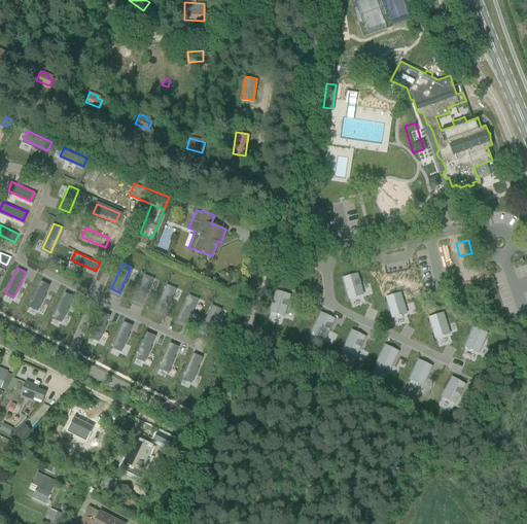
[(357,272),(343,276),(349,297),(363,292),(357,272)]
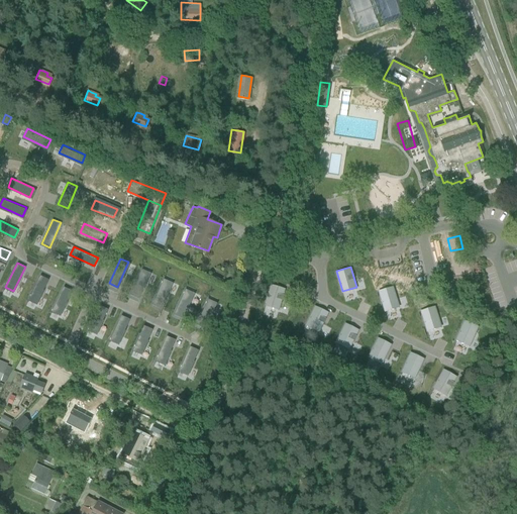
[(141,268),(129,293),(137,297),(149,272),(141,268)]
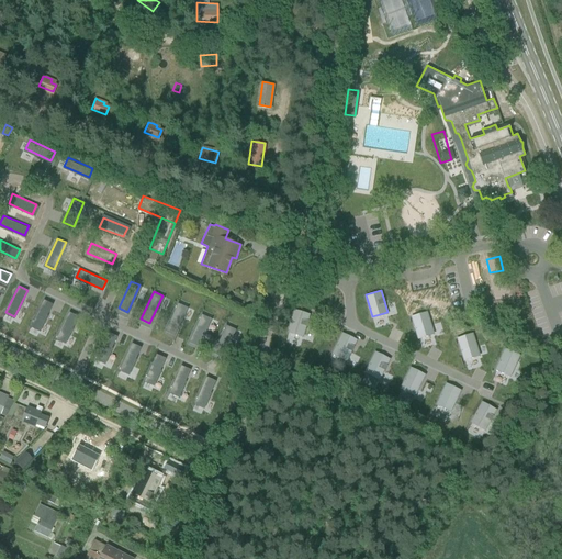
[(44,299),(32,325),(40,330),(53,303),(44,299)]
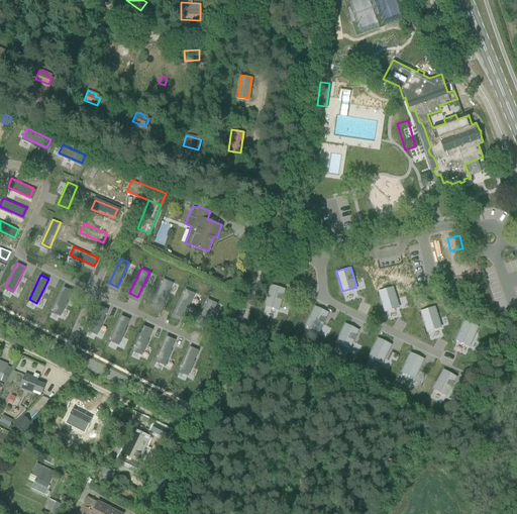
[(163,278),(151,303),(160,306),(171,281),(163,278)]
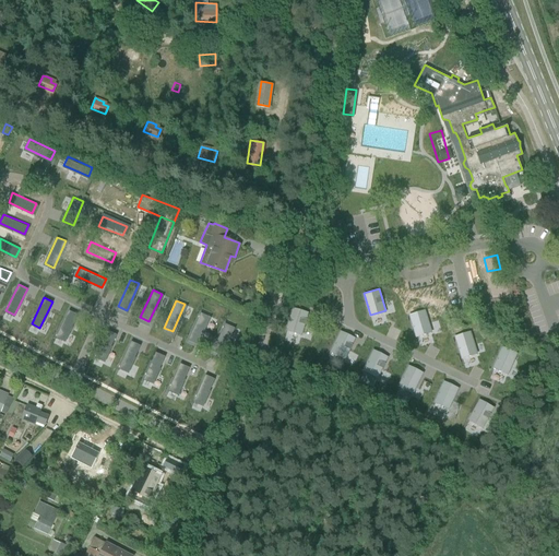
[(293,306),(286,328),(301,332),(308,311),(293,306)]
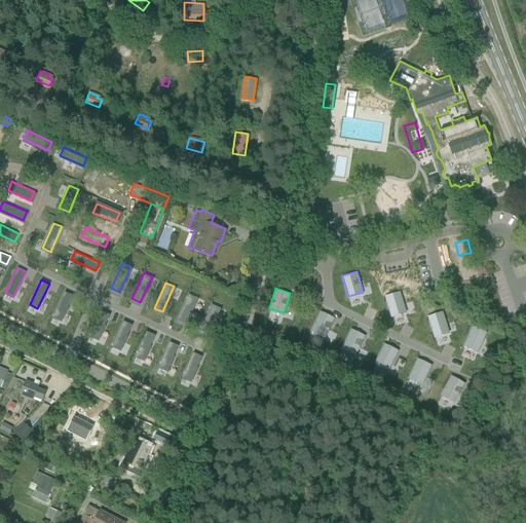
[(66,291),(53,315),(63,320),(74,295),(66,291)]
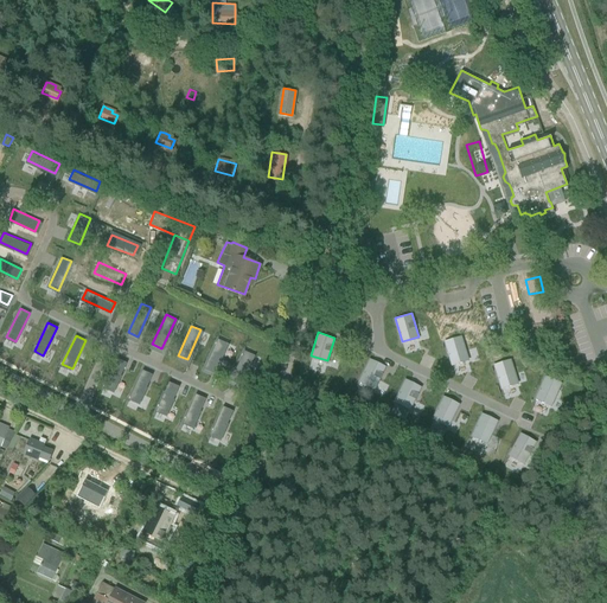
[(461,335),(445,340),(452,364),(468,359),(461,335)]
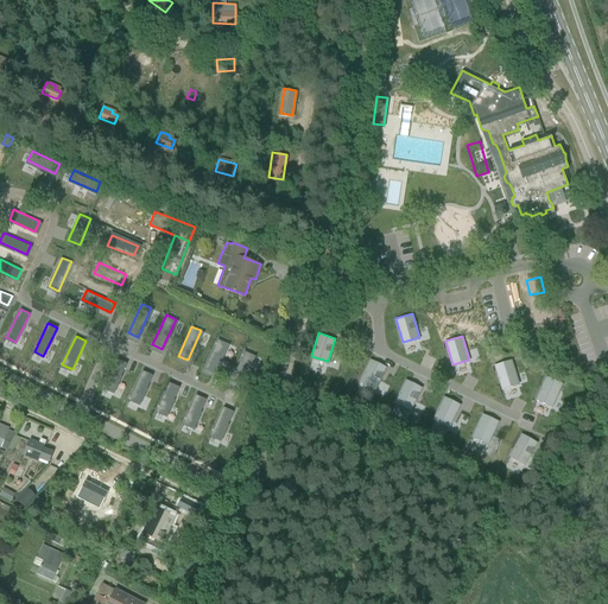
[(217,338),(204,368),(214,372),(227,343),(217,338)]
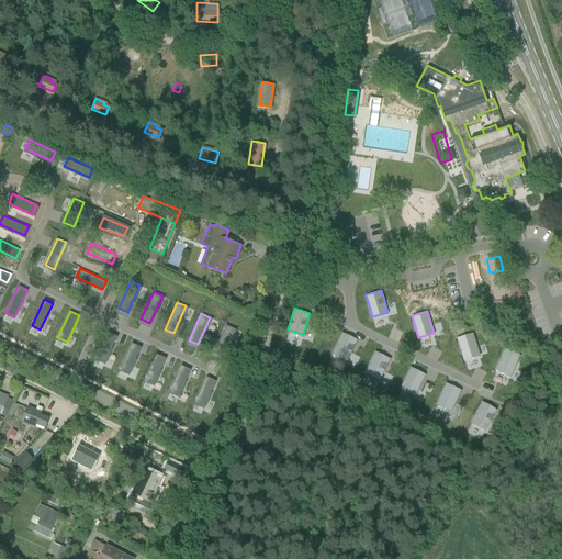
[(225,324),(213,351),(222,355),(234,327),(225,324)]
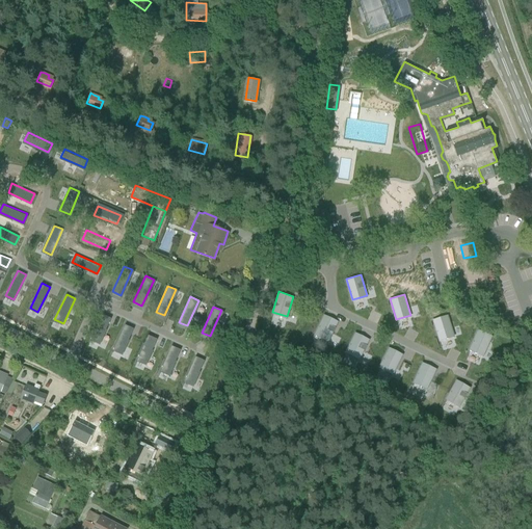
[(101,313),(89,339),(98,342),(109,317),(101,313)]
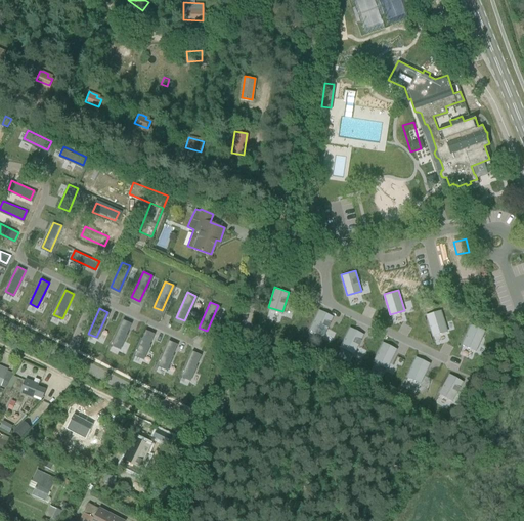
[(319,309),(309,329),(323,336),(333,315),(319,309)]
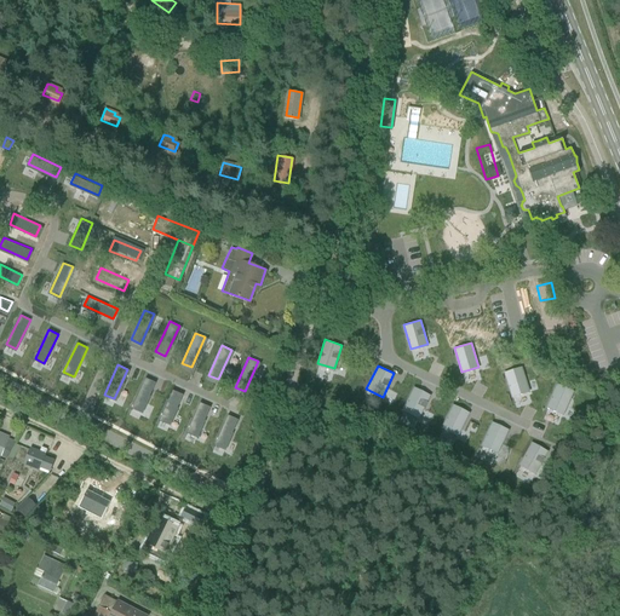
[(520,366),(504,372),(511,396),(528,390),(520,366)]
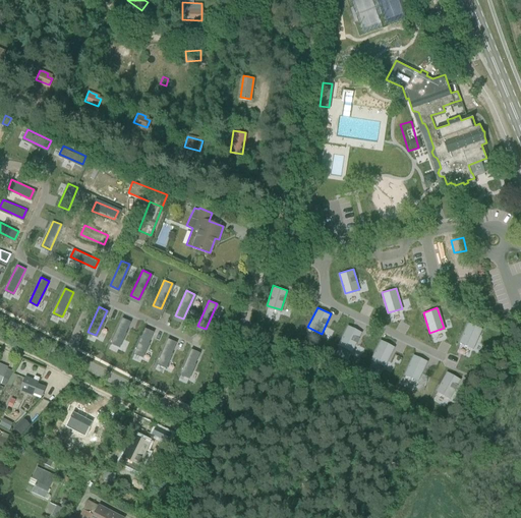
[(121,317),(110,342),(118,346),(129,321),(121,317)]
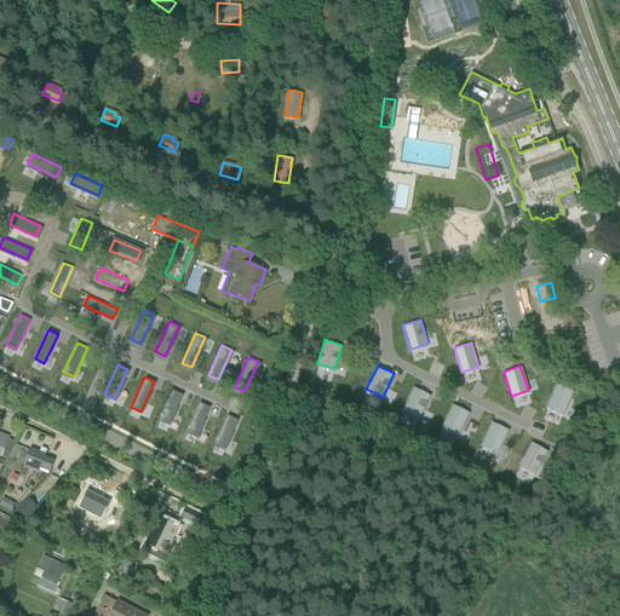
[(556,383),(546,406),(562,413),(572,390),(556,383)]
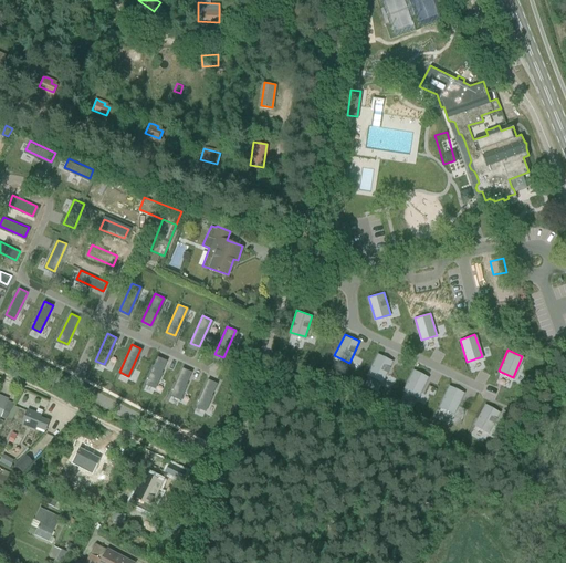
[(378,353),(368,374),(383,381),(392,360),(378,353)]
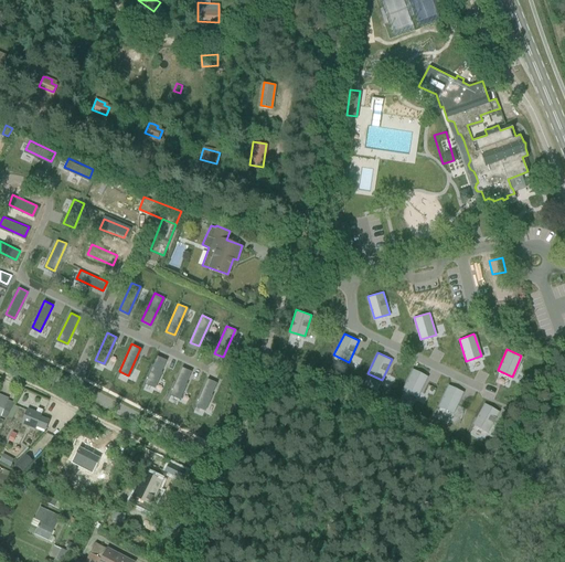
[(157,354),(145,382),(153,386),(166,359),(157,354)]
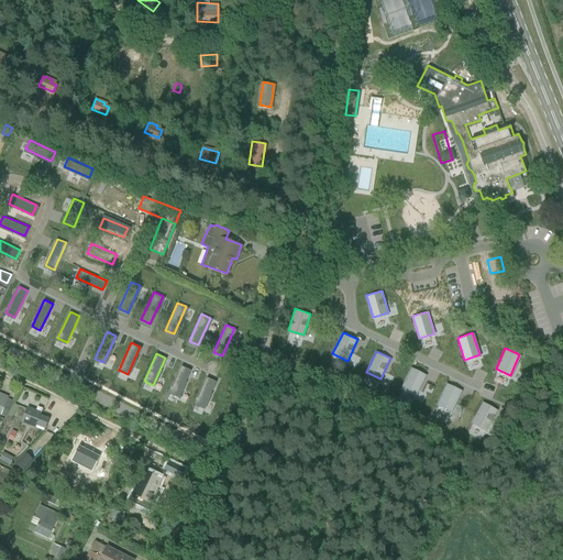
[(180,365),(168,393),(178,396),(190,369),(180,365)]
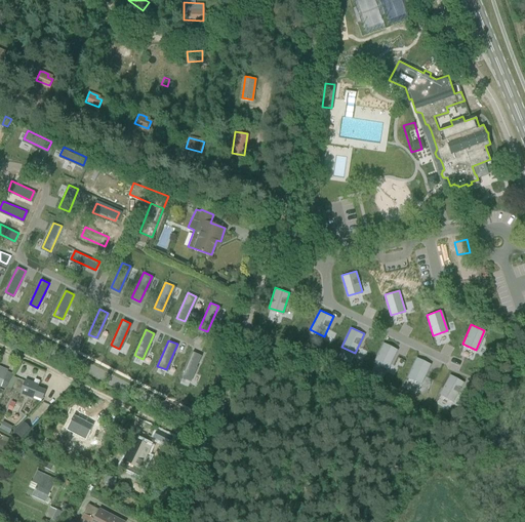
[(384,343),(374,361),(388,368),(397,349),(384,343)]
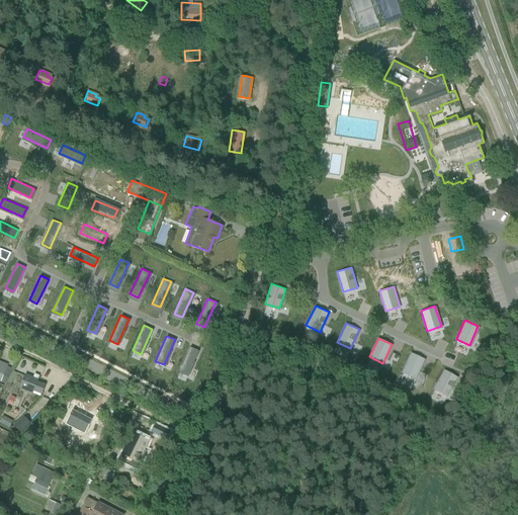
[(190,346),(179,371),(187,375),(198,350),(190,346)]
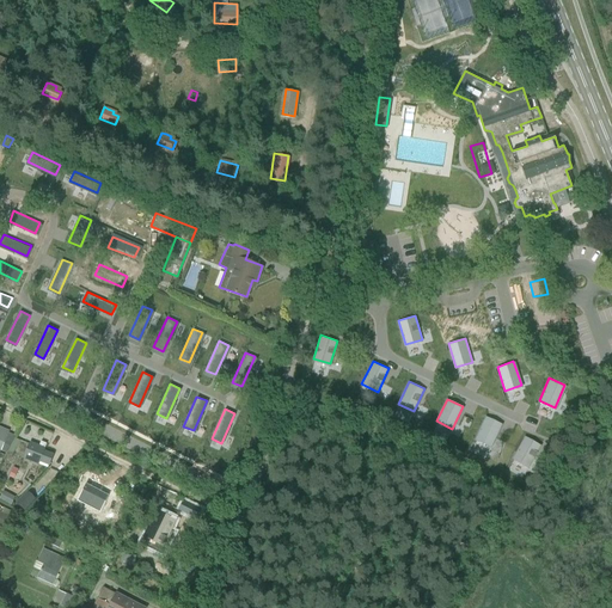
[(487,416),(476,438),(491,446),(502,423),(487,416)]
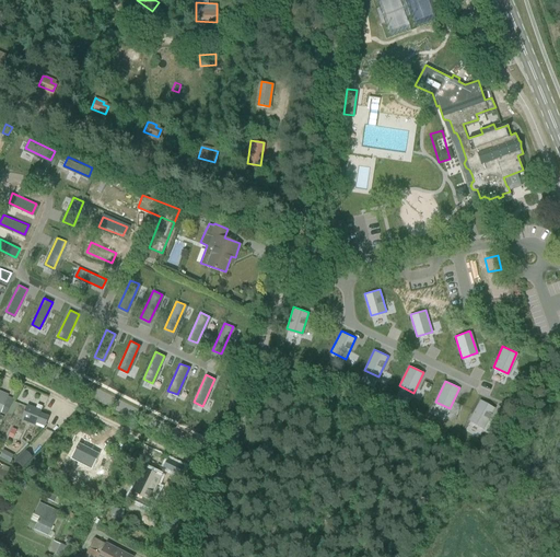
[(479,399),(468,419),(482,428),(493,407),(479,399)]
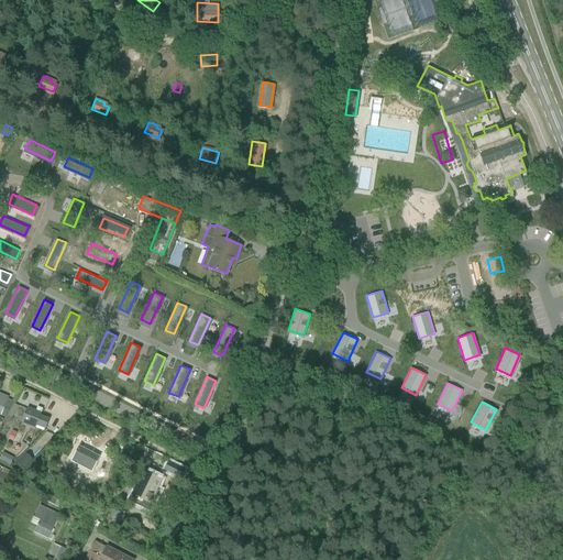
[(23,417),(22,420),(35,426),(36,423),(44,426),(47,417),(40,414),(42,407),(37,405),(35,409),(26,406),(23,417)]
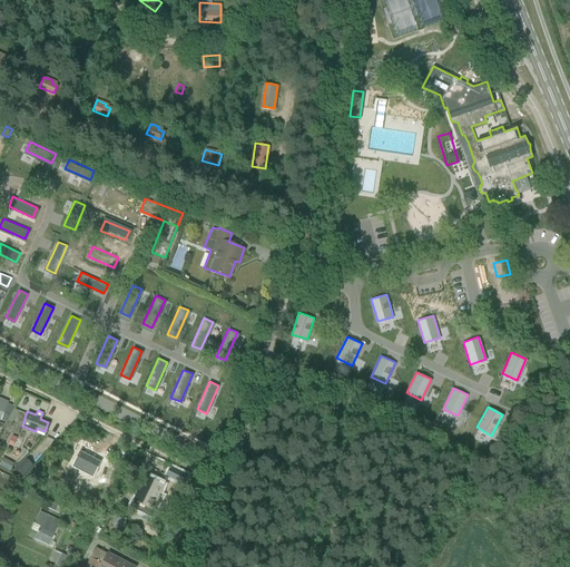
[(77,450),(74,465),(94,469),(97,456),(77,450)]
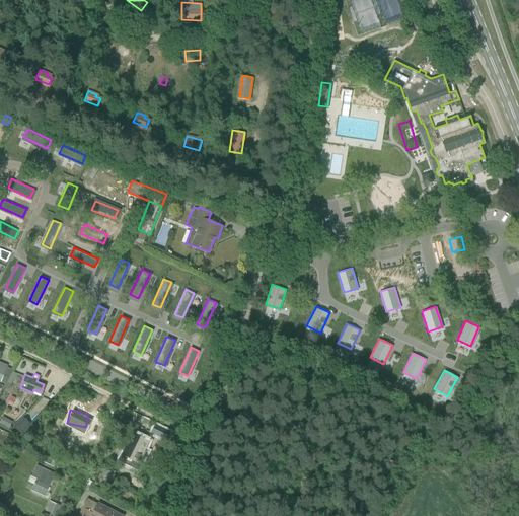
[(2,415),(0,419),(0,421),(8,427),(12,420),(2,415)]
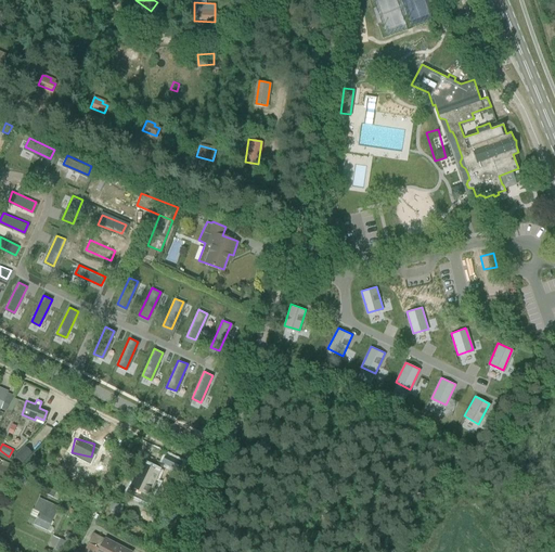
[(24,444),(13,454),(21,462),(31,451),(24,444)]
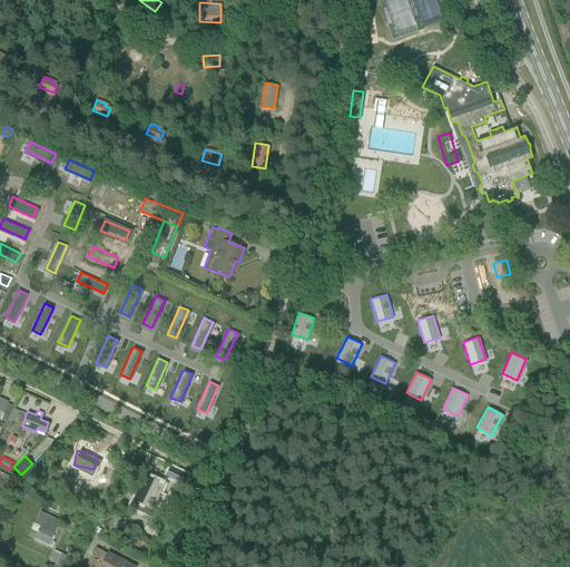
[(159,484),(143,475),(130,498),(148,507),(159,484)]
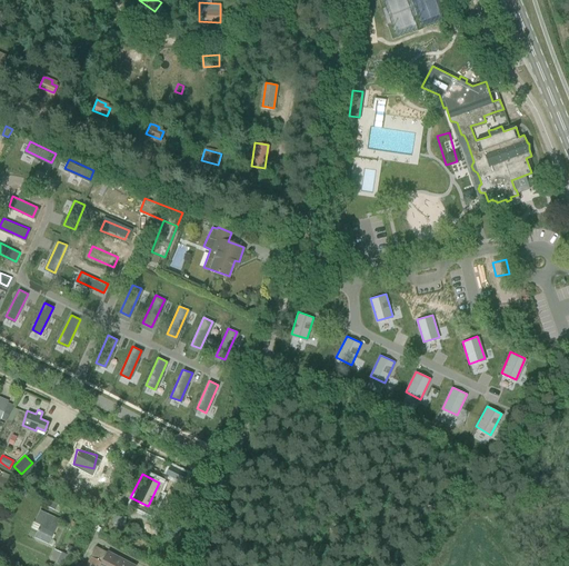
[(19,484),(13,490),(20,495),(25,488),(19,484)]
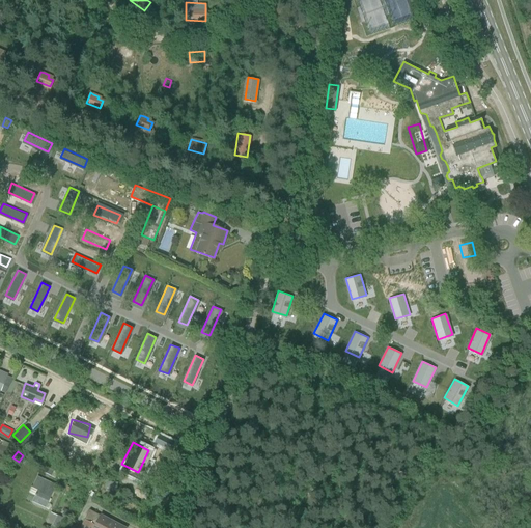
[(46,465),(43,471),(54,476),(57,470),(46,465)]
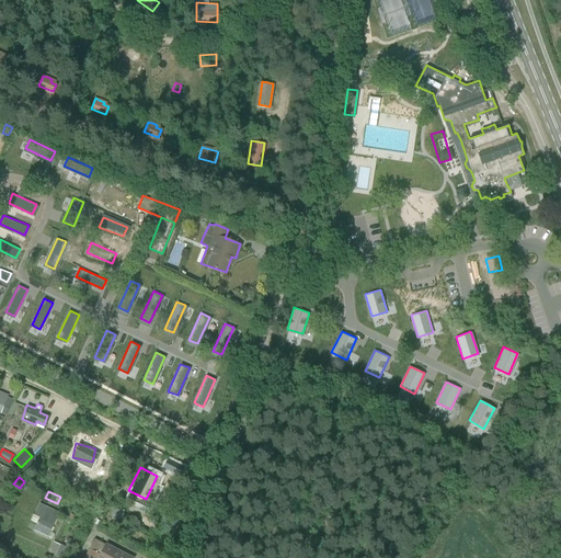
[(34,528),(47,534),(55,516),(50,514),(54,509),(39,502),(34,513),(39,516),(34,528)]
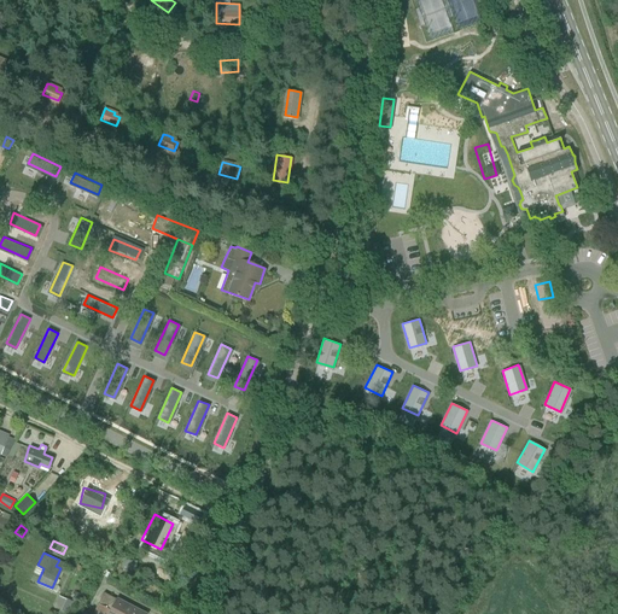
[(76,600),(83,582),(70,576),(62,594),(76,600)]
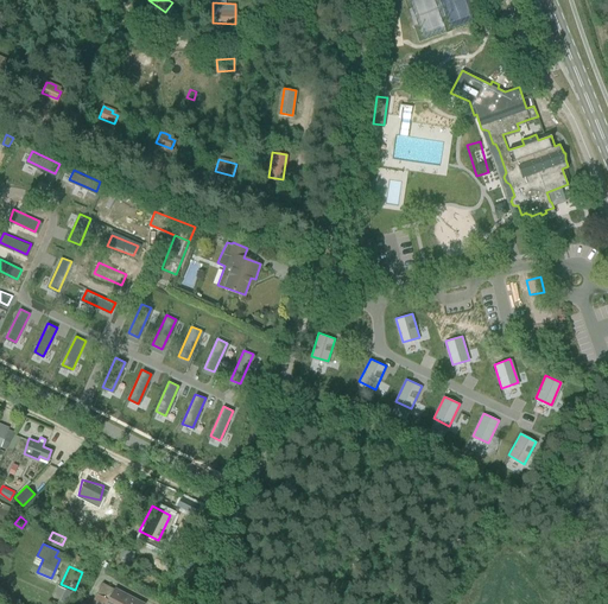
[(102,580),(96,592),(109,599),(106,603),(143,603),(144,603),(102,580)]
